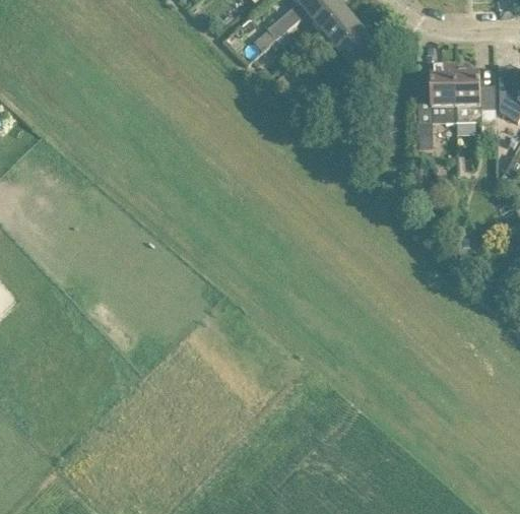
[(306,12),(321,0),(295,0),(298,3),(263,33),(271,42),(298,19),(306,12)]
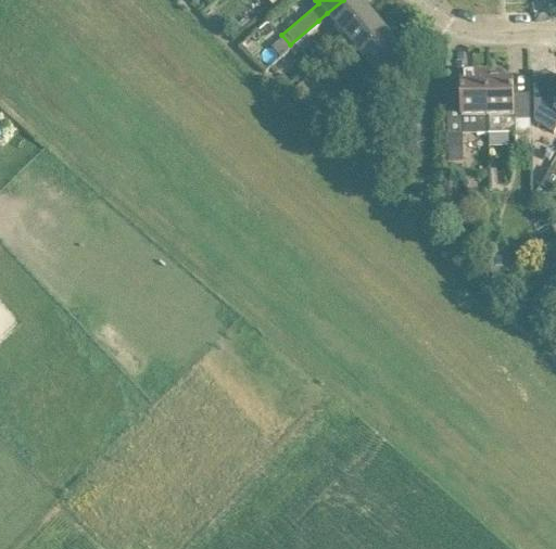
[(371,11),(363,0),(343,0),(327,13),(344,34),(371,11)]
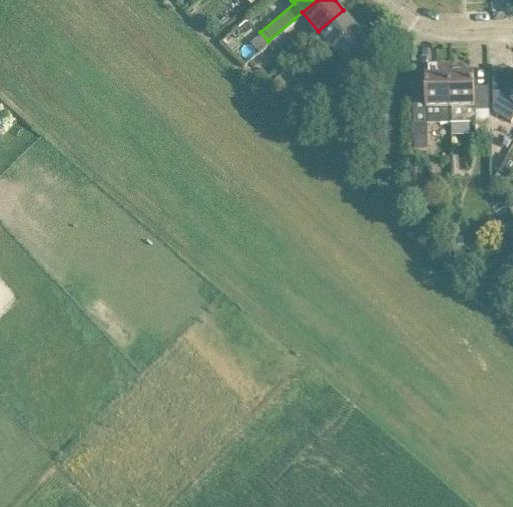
[(334,50),(359,29),(343,10),(318,31),(334,50)]
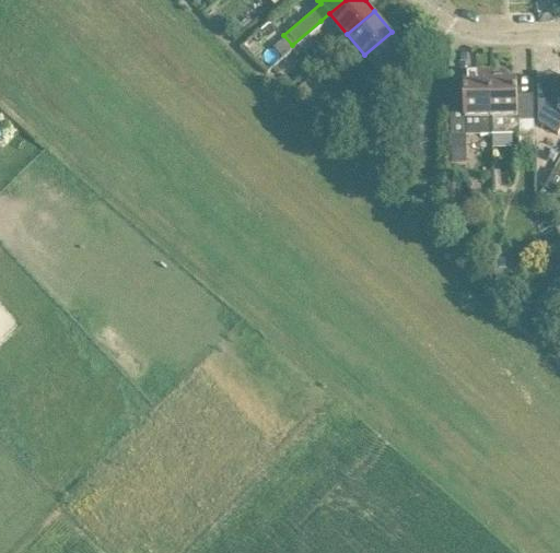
[(321,21),(292,45),(298,53),(327,27),(321,21)]
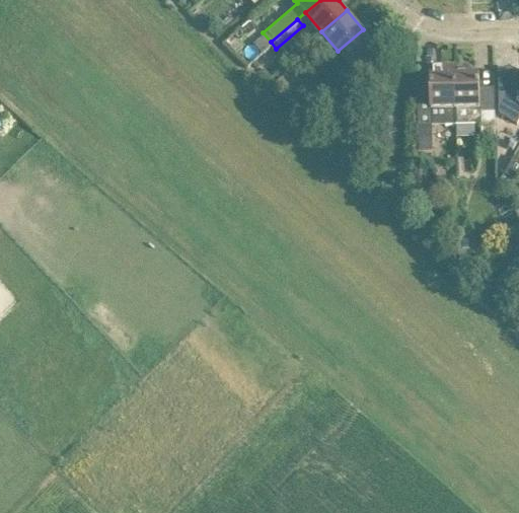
[(379,48),(363,29),(338,51),(353,70),(379,48)]
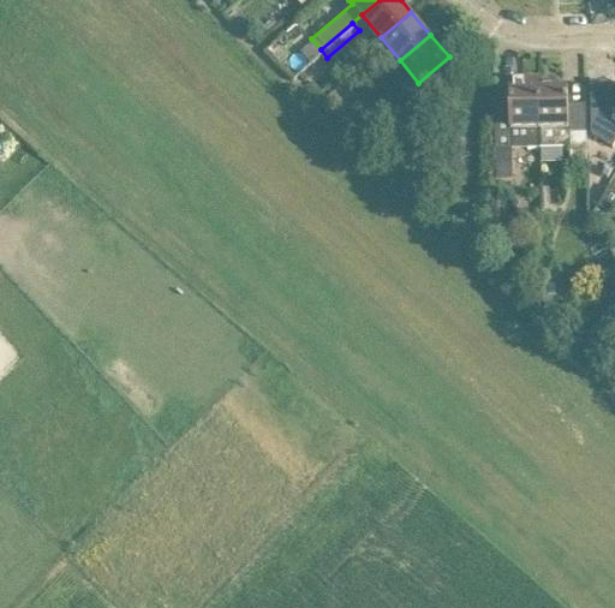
[(321,49),(311,39),(298,49),(308,60),(321,49)]
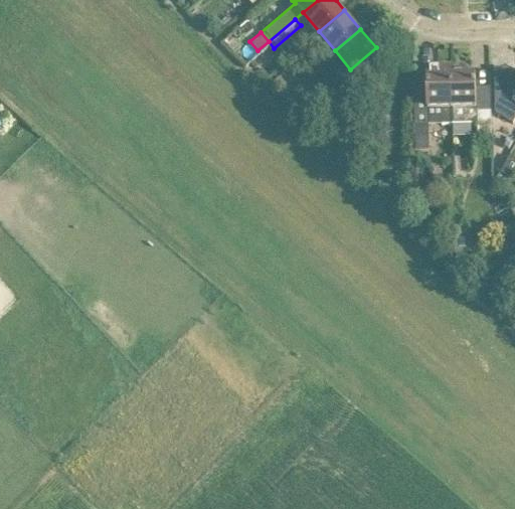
[(427,96),(413,96),(415,147),(428,147),(427,105),(442,105),(442,121),(453,121),(451,69),(451,60),(425,61),(425,71),(426,71),(427,96)]
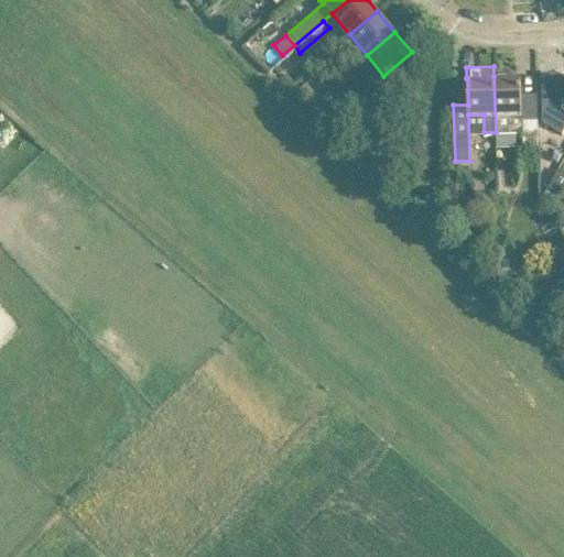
[(563,76),(554,71),(541,71),(542,120),(562,131),(563,127),(563,76)]
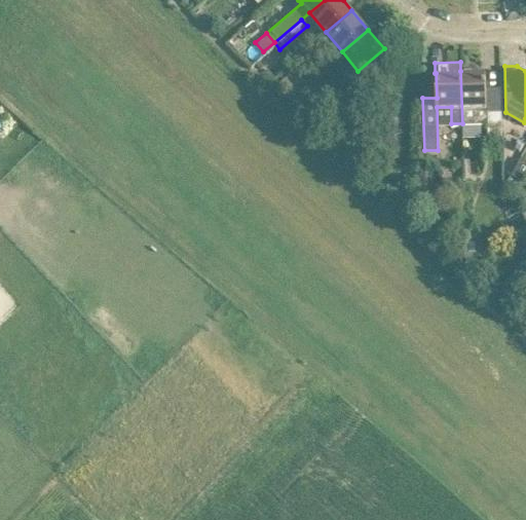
[(306,80),(300,74),(295,67),(277,81),(290,93),(306,80)]
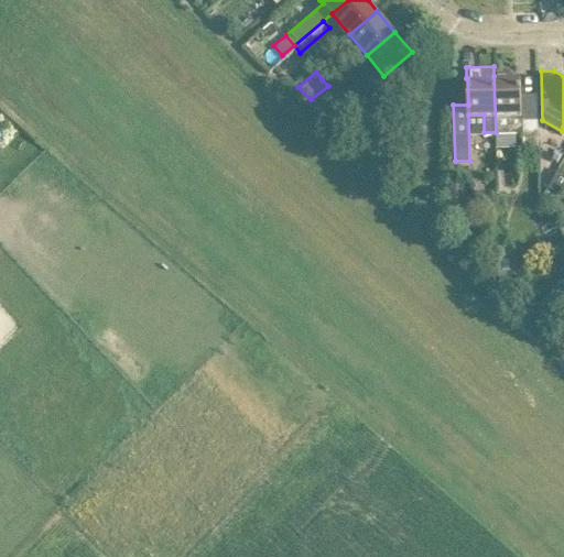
[(322,79),(328,86),(337,78),(332,72),(322,79)]
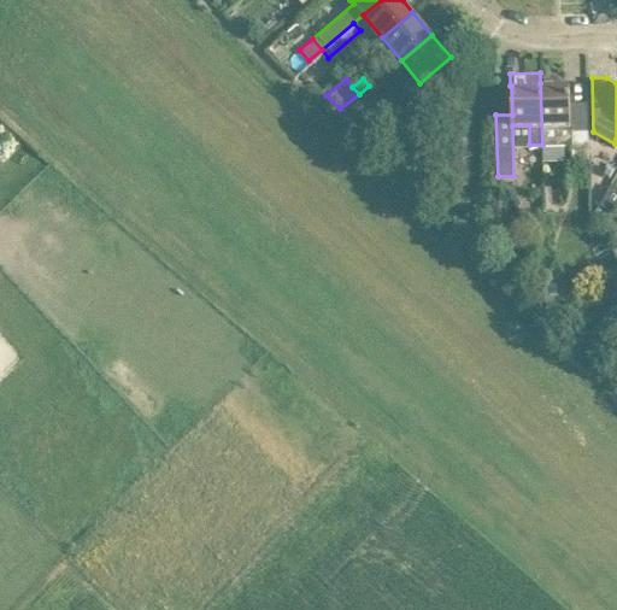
[(542,145),(571,144),(573,162),(588,160),(587,129),(587,100),(569,100),(569,83),(540,83),(542,145)]
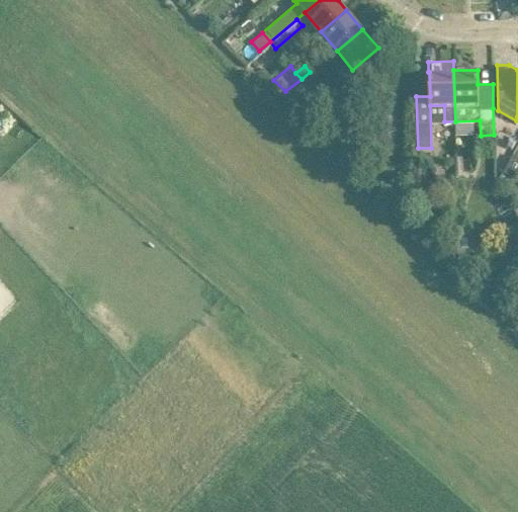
[(310,72),(301,79),(307,86),(316,79),(310,72)]
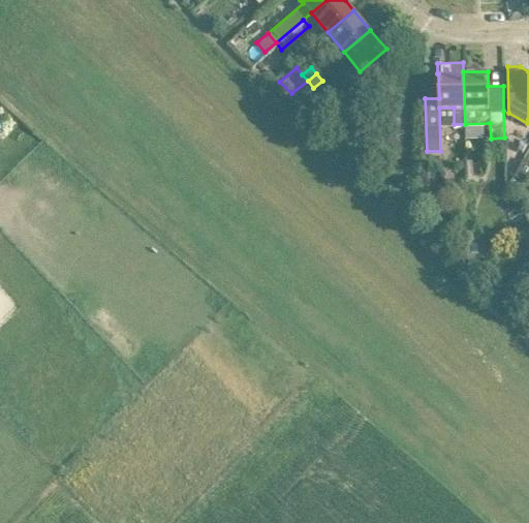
[(512,232),(496,243),(500,250),(517,238),(512,232)]
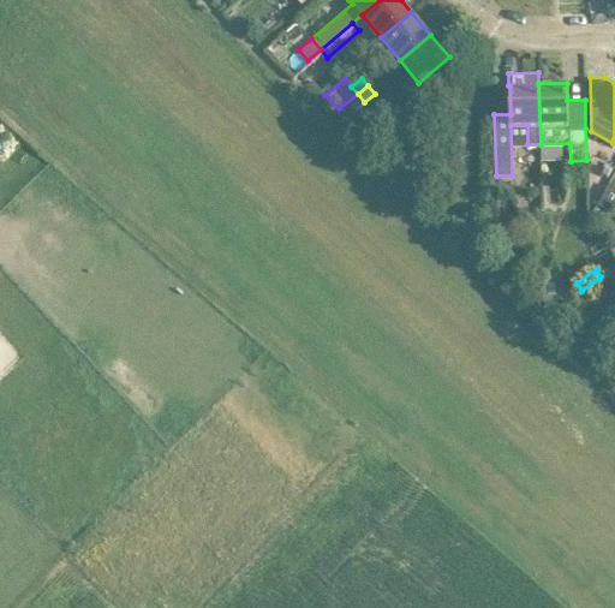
[(555,280),(543,280),(544,298),(556,298),(555,280)]
